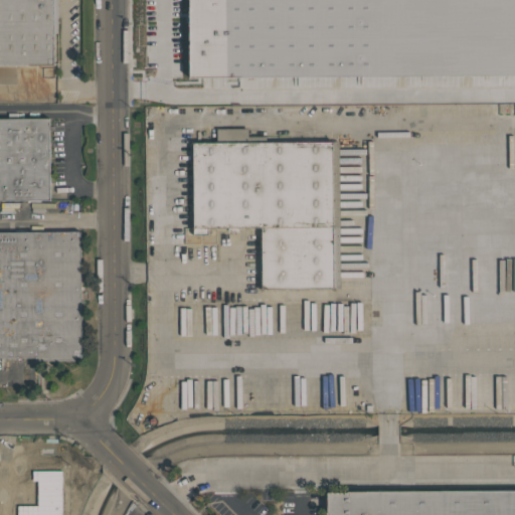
[(0,0),(54,0),(54,66),(0,66),(0,0)]
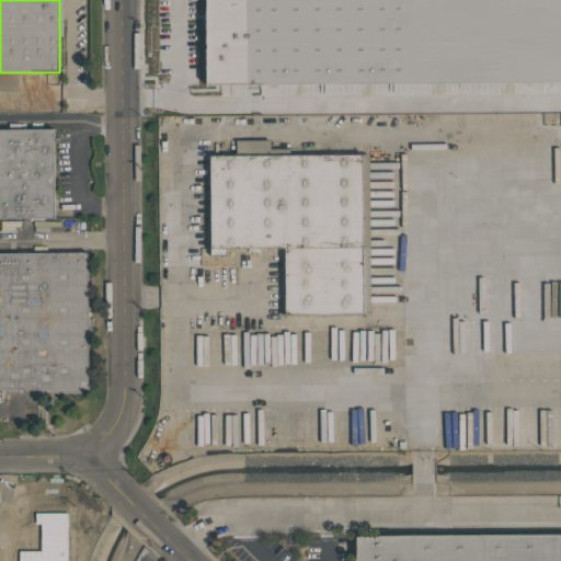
[(560,0),(204,0),(205,84),(459,84),(459,102),(444,102),(444,113),(560,112),(560,0)]
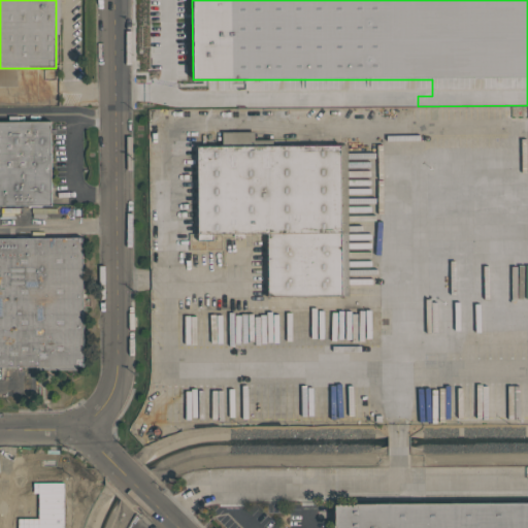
[(0,121),(52,121),(52,206),(0,206),(0,121)]
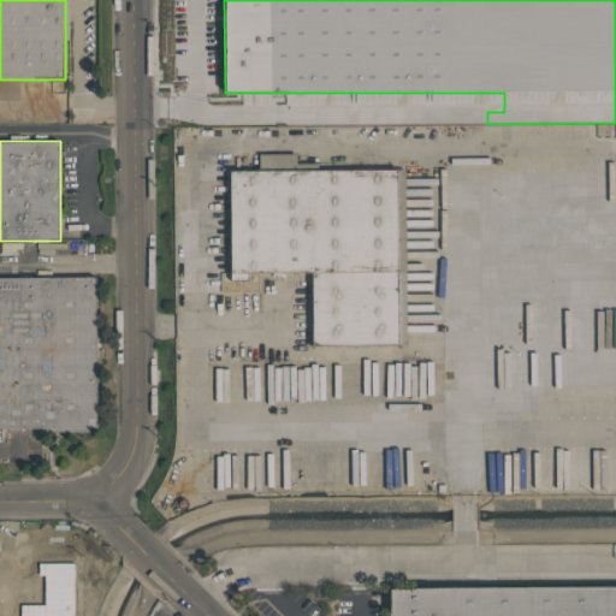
[(406,347),(311,348),(311,273),(231,274),(230,170),(259,170),(259,154),(296,154),(296,164),(318,163),(318,170),(404,169),(406,347)]
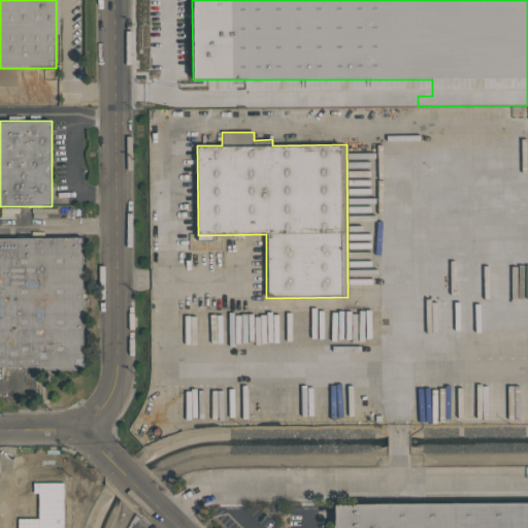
[(0,236),(81,236),(84,366),(76,366),(76,369),(35,370),(35,367),(0,367),(0,236)]
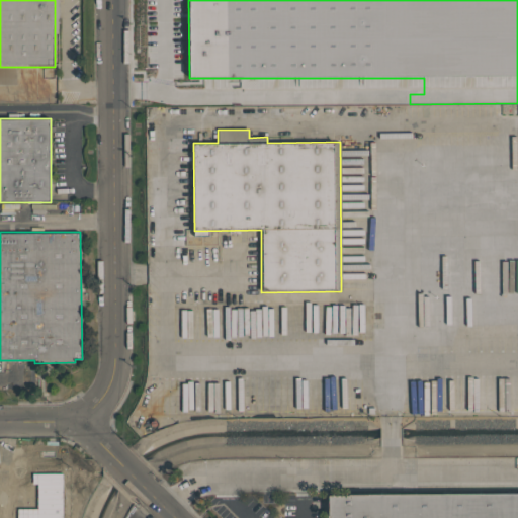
[(32,473),(46,473),(46,468),(61,468),(61,473),(62,473),(61,517),(17,517),(17,509),(37,509),(37,484),(32,484),(32,473)]
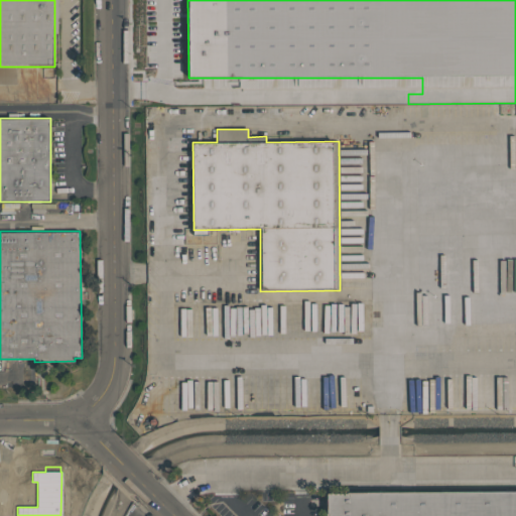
[(326,515),(326,492),(515,490),(515,515),(326,515)]
